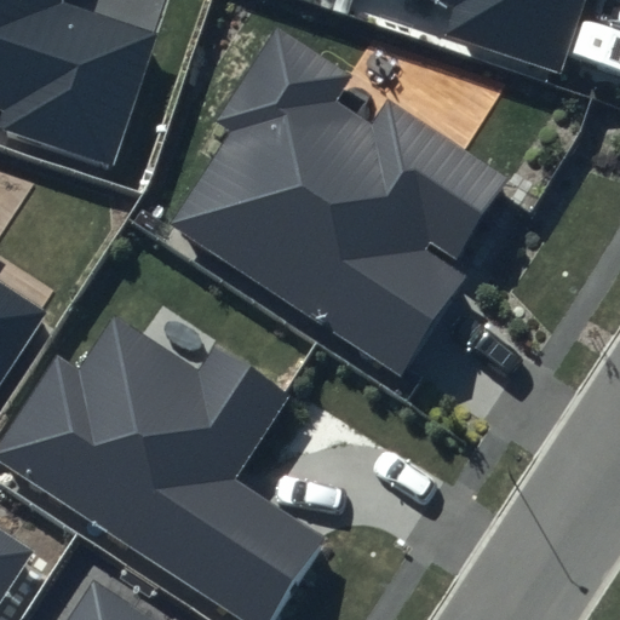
[(65,0),(0,0),(0,105),(6,108),(0,124),(0,127),(110,165),(156,33),(65,1),(65,0)]
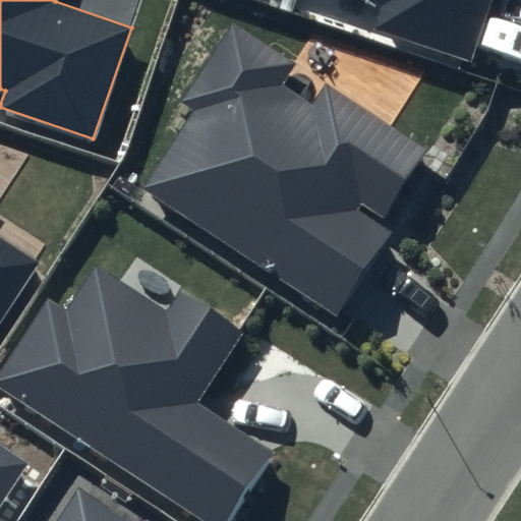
[(371,0),(384,4),(375,30),(471,60),(490,0),(371,0)]
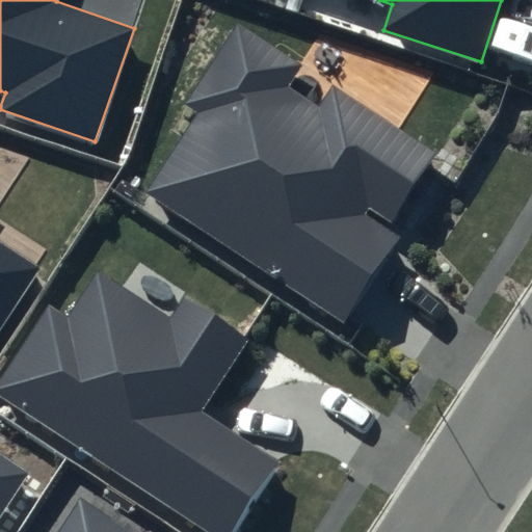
[(301,64),(239,23),(185,103),(204,115),(152,192),(346,323),(404,236),(387,224),(435,152),(336,85),(319,110),(285,87),(301,64)]
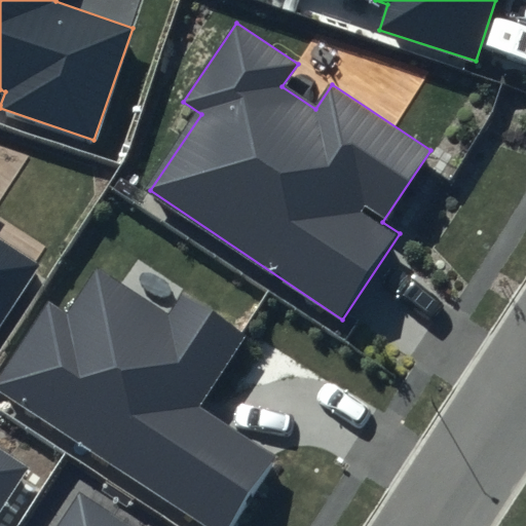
[(0,327),(41,265),(0,238),(0,327)]
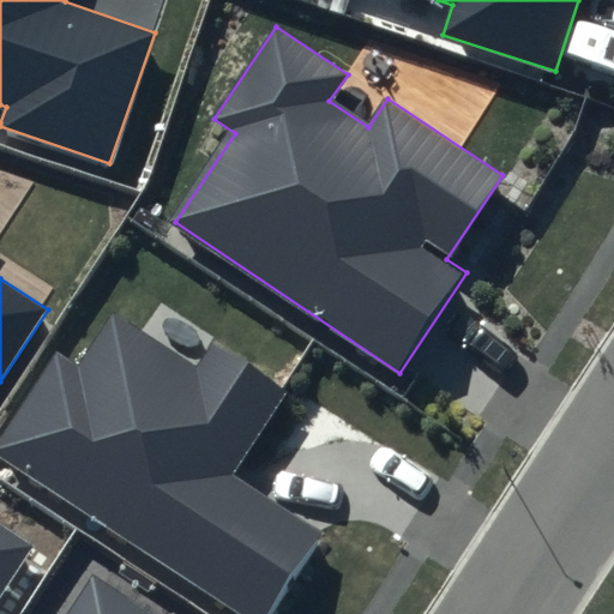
[(194,365),(112,312),(76,366),(55,353),(0,435),(0,458),(240,613),(275,613),(324,540),(228,477),(287,389),(211,339),(194,365)]
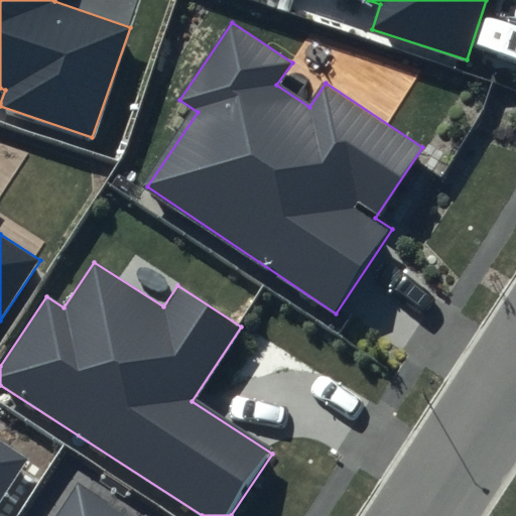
[(0,498),(27,457),(0,439),(0,498)]
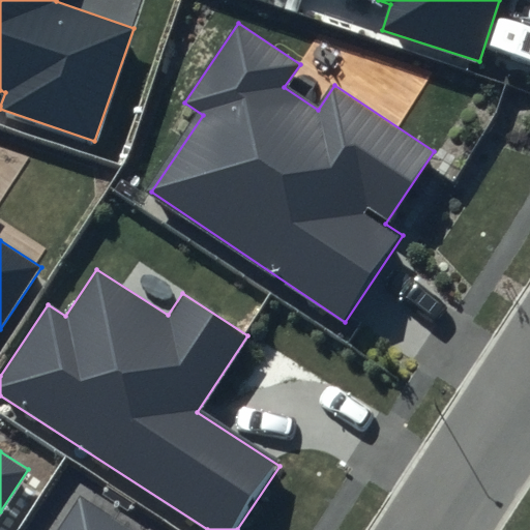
[(128,529),(80,498),(58,529),(128,529)]
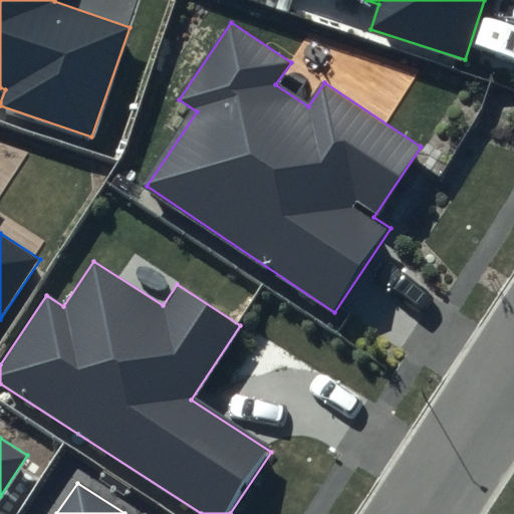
All buildings are outlined.
